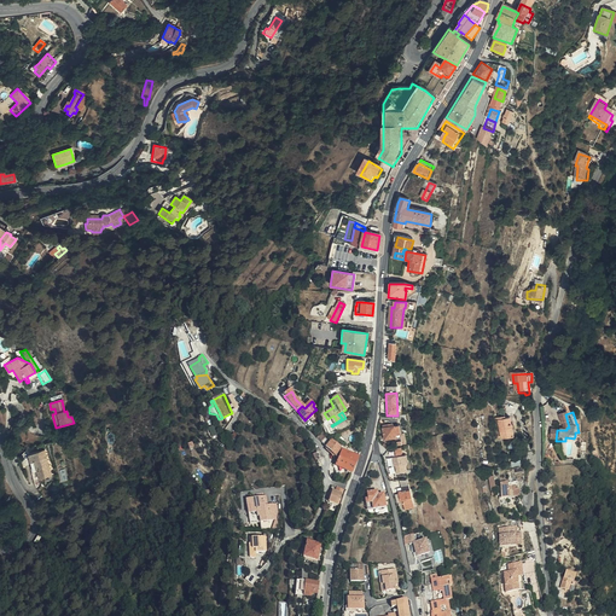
[(516,417),(504,419),(506,439),(519,436),(516,417)]
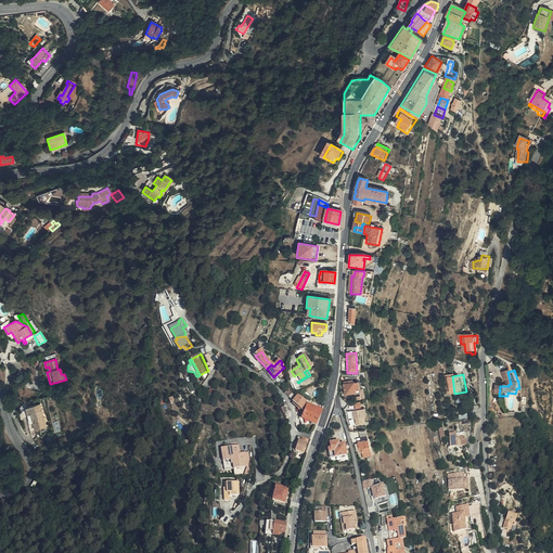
[(354,393),(351,384),(351,383),(342,384),(344,394),(354,393)]
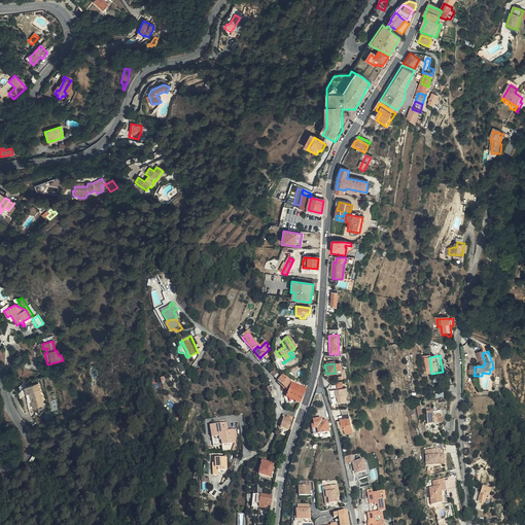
[(286,398),(300,404),(304,391),(293,387),(293,384),(289,382),(282,377),(277,383),(284,391),(286,391),(288,391),(286,398)]
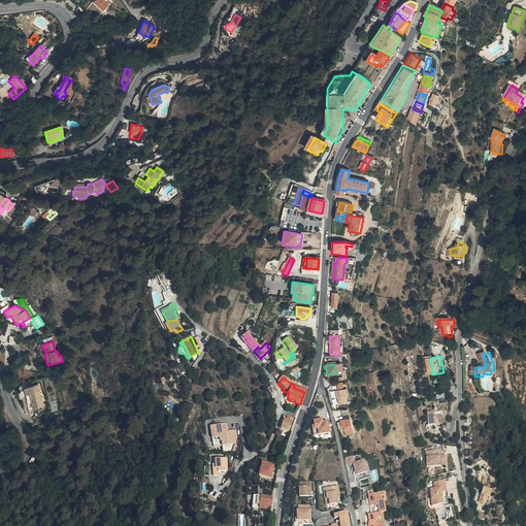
[(347,394),(346,386),(333,388),(334,396),(336,396),(337,402),(346,401),(344,395),(347,394)]
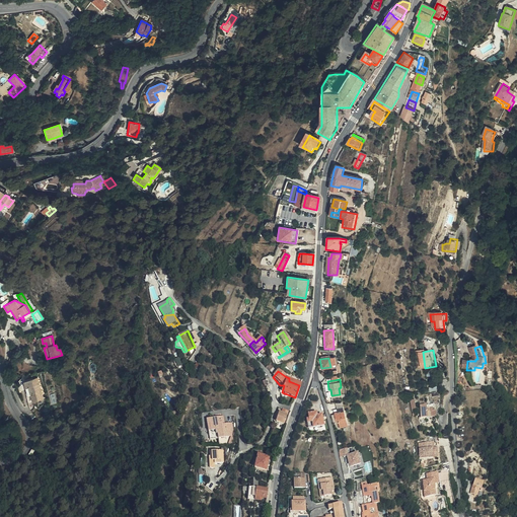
[(39,381),(25,384),(26,390),(27,390),(29,398),(32,397),(34,404),(45,402),(39,381)]
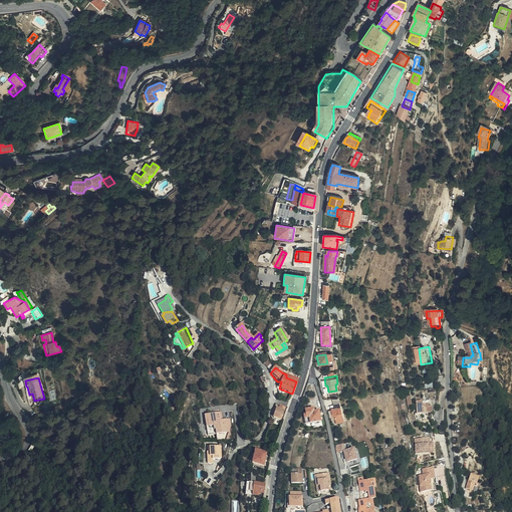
[(339,402),(332,404),(333,407),(329,409),(333,420),(334,420),(335,423),(344,421),(339,402)]
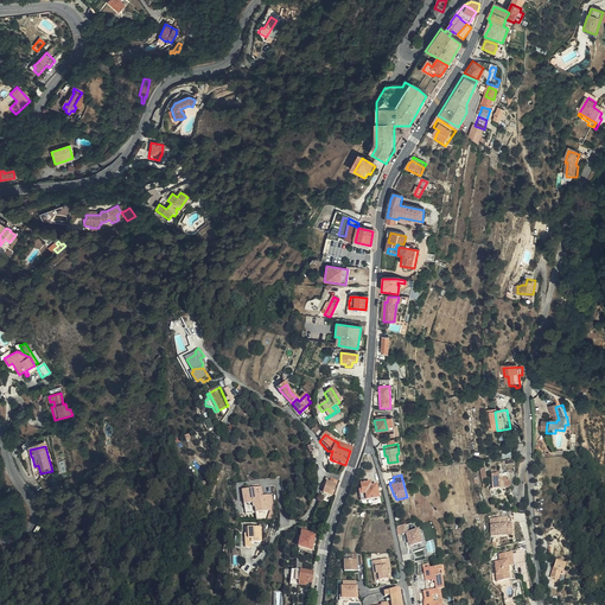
[(497,490),(505,490),(505,486),(509,486),(509,490),(515,489),(514,475),(496,476),(497,490)]
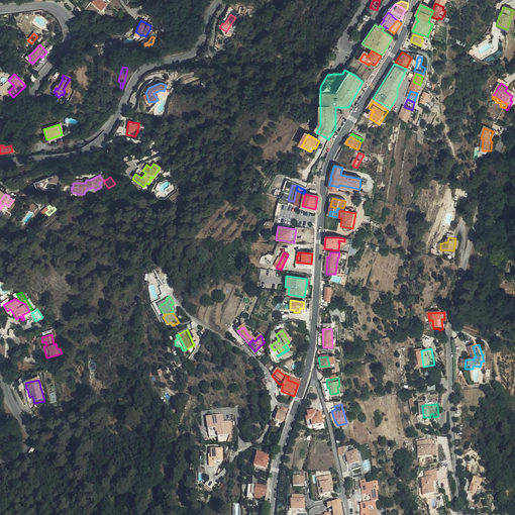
[(284,423),(289,410),(283,408),(281,412),(279,412),(276,420),(284,423)]
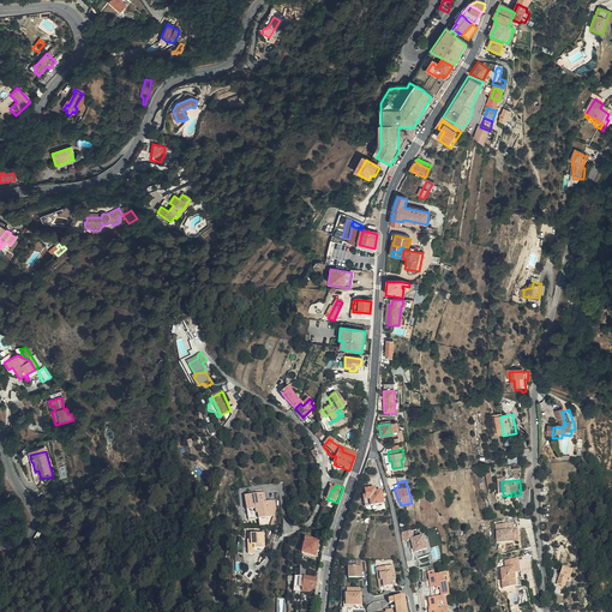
[(365,509),(383,505),(381,495),(376,496),(375,490),(363,492),(365,509)]
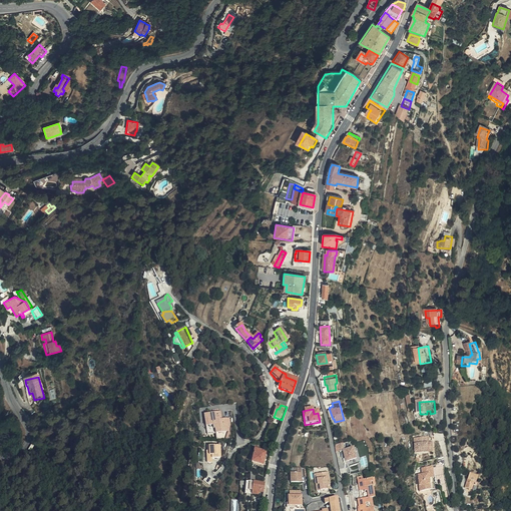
[(207,426),(205,427),(207,436),(231,431),(228,418),(220,419),(218,420),(217,413),(203,415),(204,420),(205,420),(207,426)]
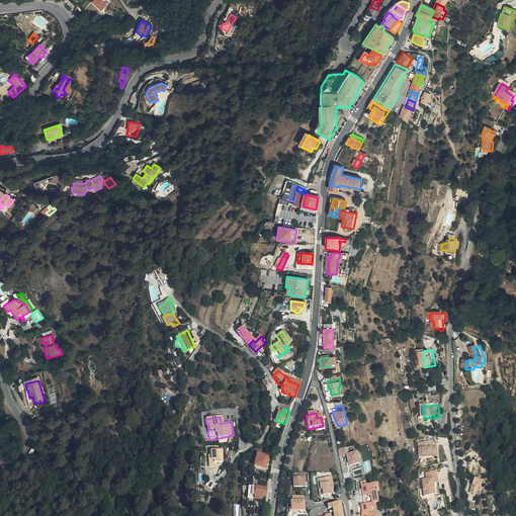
[(427,452),(431,451),(430,446),(427,446),(426,440),(412,443),(413,448),(414,458),(427,456),(427,452)]
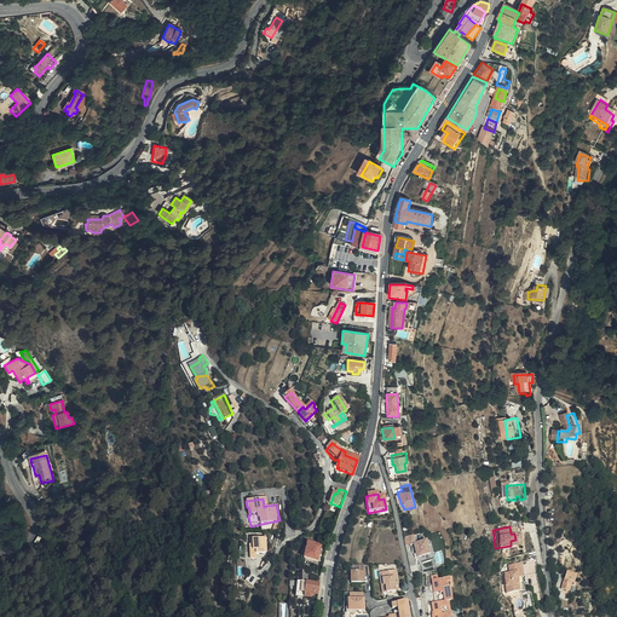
[(251,540),(251,545),(259,547),(263,549),(265,554),(264,540),(251,540)]
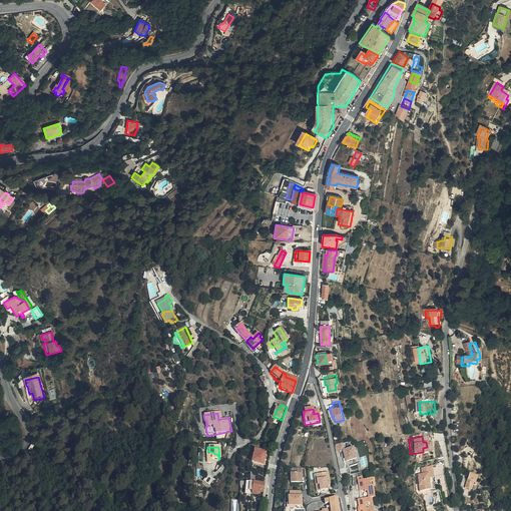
[(345,464),(355,461),(352,450),(342,452),(345,464)]
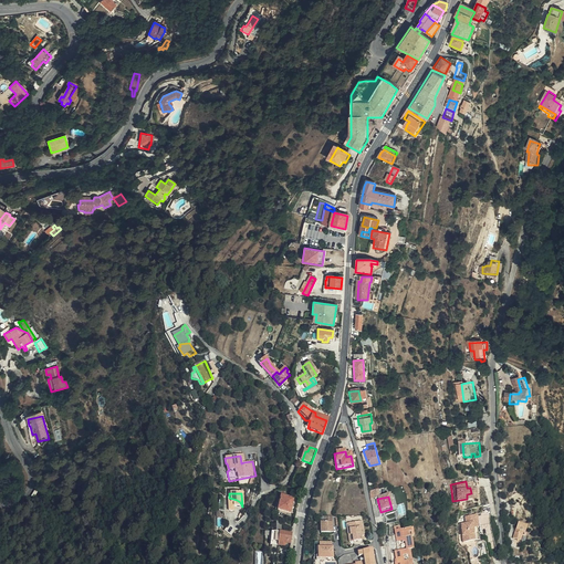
[(237,500),(229,498),(229,500),(229,503),(232,503),(233,507),(242,507),(240,502),(237,500)]
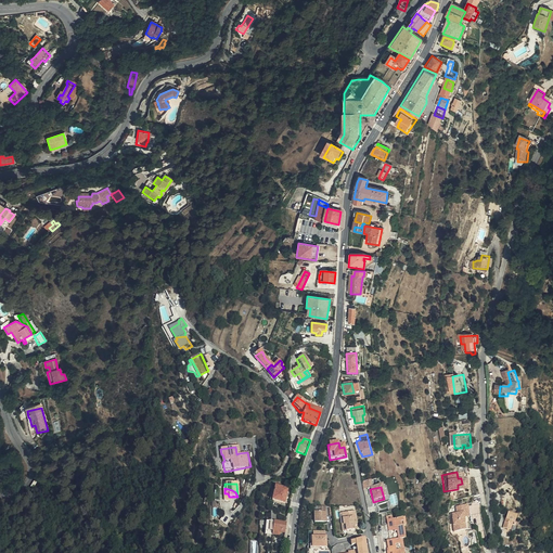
[(288,491),(277,488),(273,500),(284,503),(288,491)]
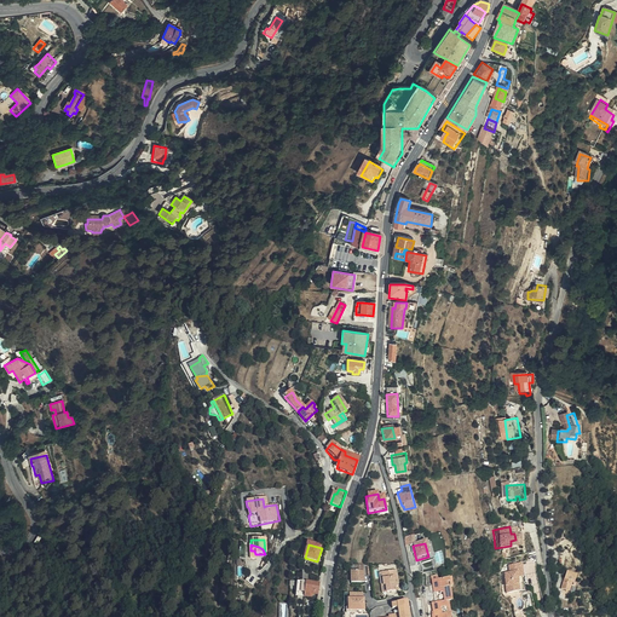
[(503,574),(505,593),(523,592),(520,565),(507,566),(508,574),(503,574)]
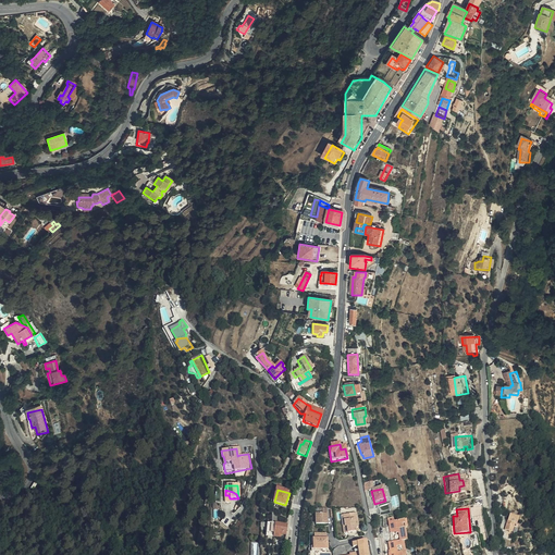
[(325,510),(319,512),(319,516),(315,516),(316,527),(327,526),(325,510)]
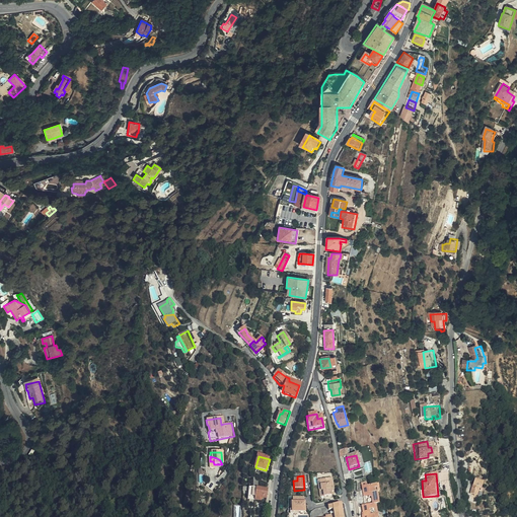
[(324,491),(324,498),(335,497),(333,478),(321,479),(322,492),(324,491)]
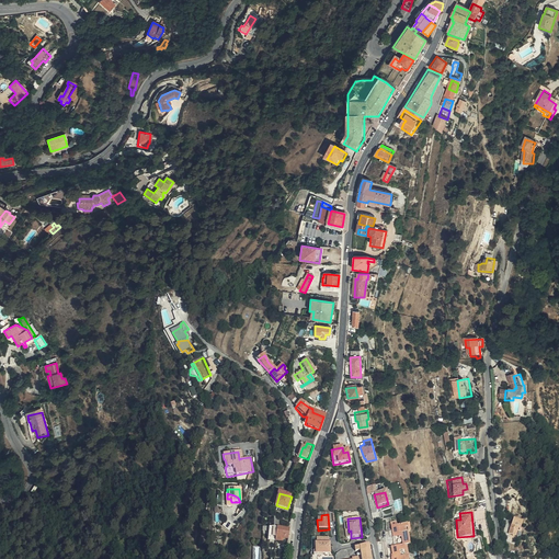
[(514,537),(522,538),(523,529),(525,531),(526,523),(516,521),(514,537)]
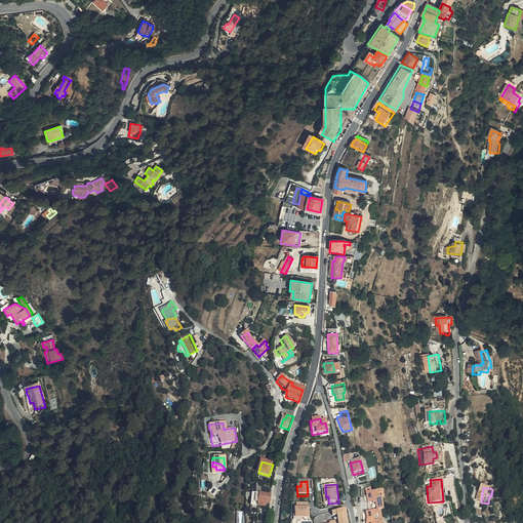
[(377,506),(378,512),(379,512),(383,512),(387,511),(385,498),(388,497),(387,490),(373,492),(372,489),(366,489),(368,505),(375,505),(375,506),(377,506)]
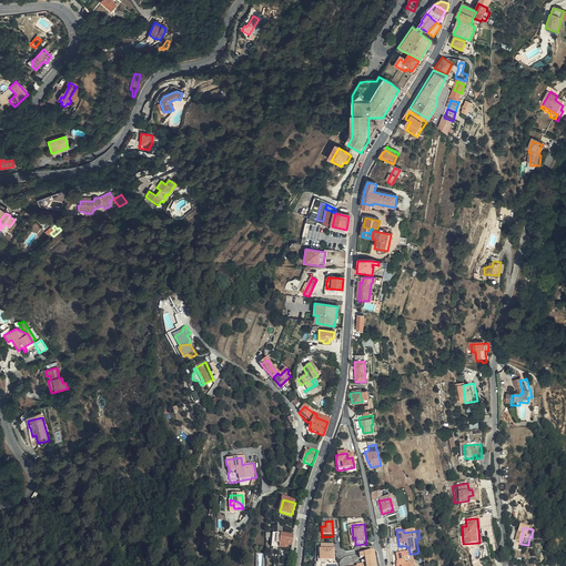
[(271,548),(279,548),(279,544),(292,545),(293,535),(282,534),(272,534),(271,548)]
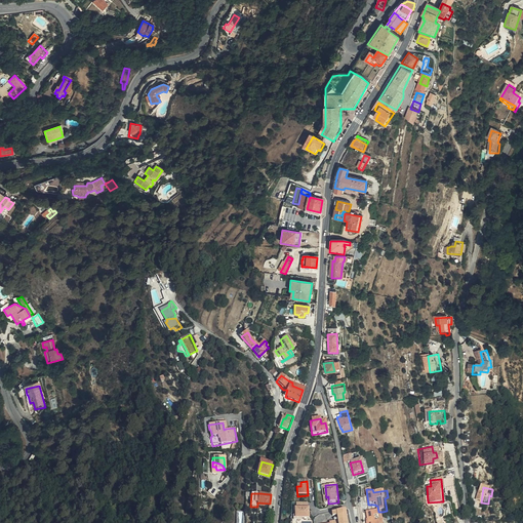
[(306,505),(294,505),(294,508),(293,508),(293,518),(294,518),(294,520),(307,519),(307,518),(308,518),(307,509),(306,505)]
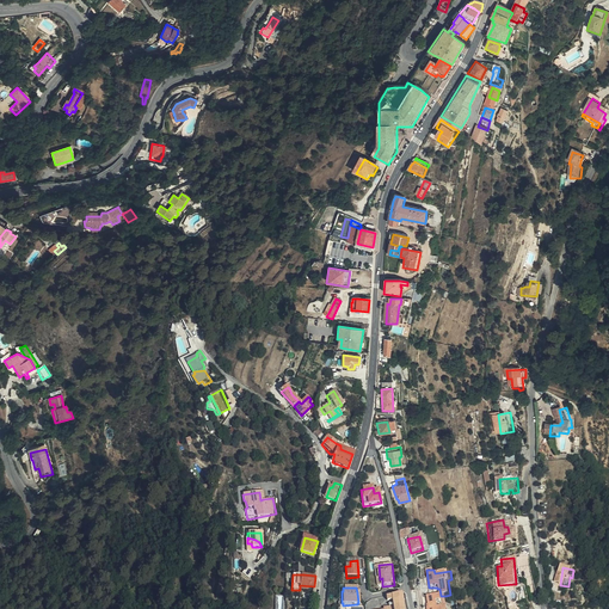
[(443,608),(442,596),(441,596),(426,597),(429,608),(426,608),(443,608)]
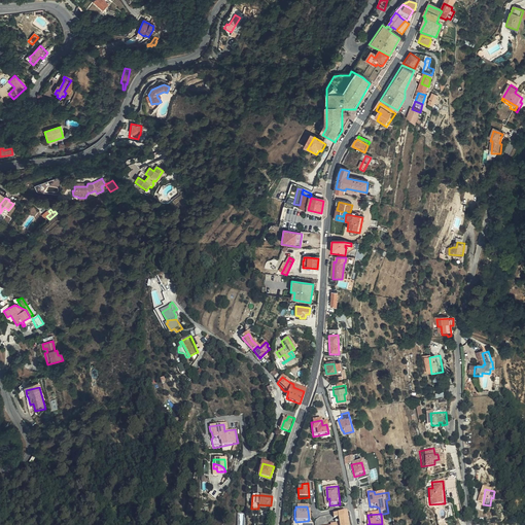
[(345,524),(344,515),(336,516),(331,516),(331,520),(336,520),(337,524),(345,524)]
